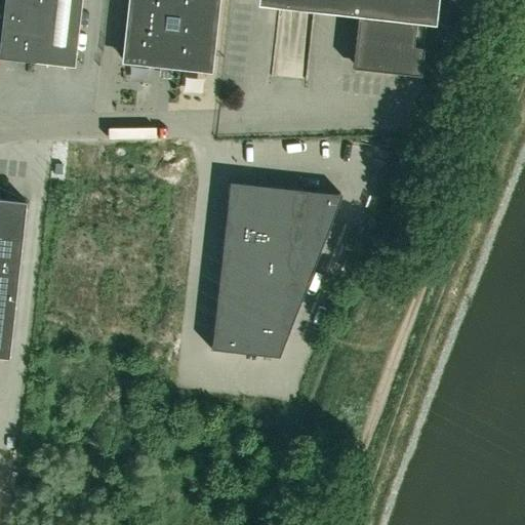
[(2,0),(0,27),(0,58),(74,67),(81,0),(2,0)]
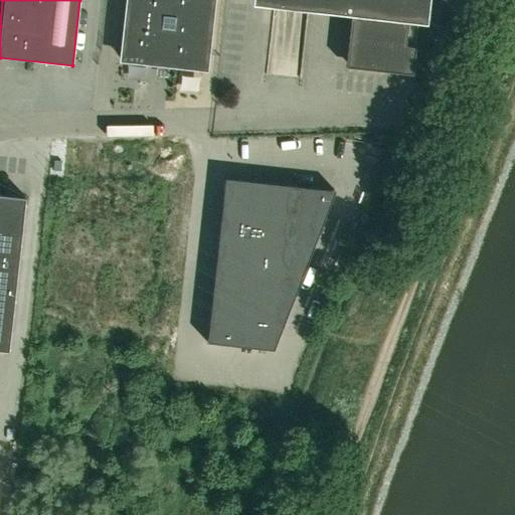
[(169,62),(203,66),(210,0),(129,0),(123,57),(158,61),(166,66),(169,62)]
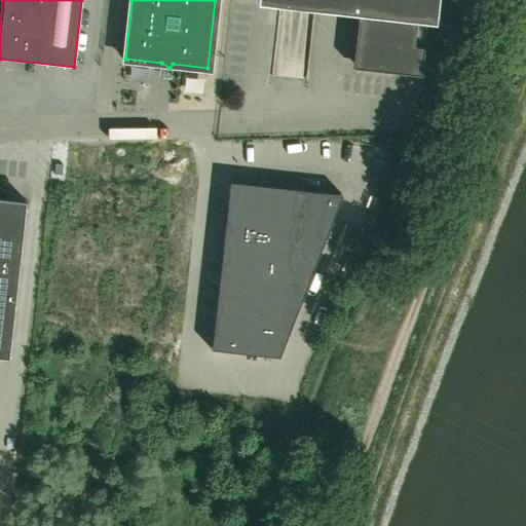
[(292,0),(343,6),(342,13),(358,15),(352,68),(420,75),(426,24),(435,24),(437,0),(292,0)]
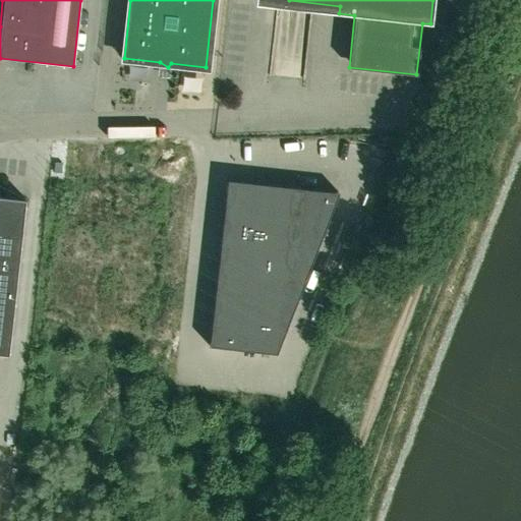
[(227,180),(210,335),(209,346),(276,353),(338,192),(227,180)]
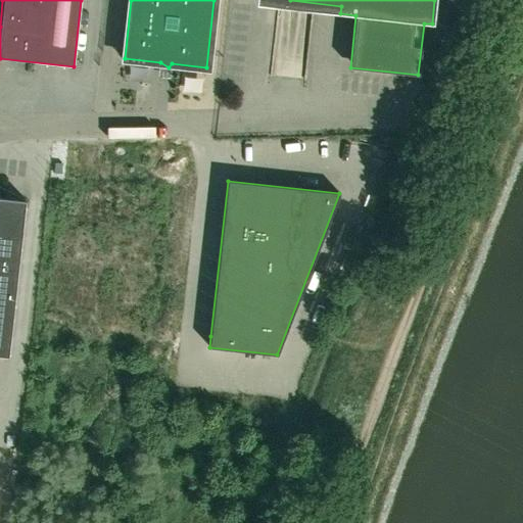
[(0,357),(8,358),(27,200),(0,197),(0,357)]
